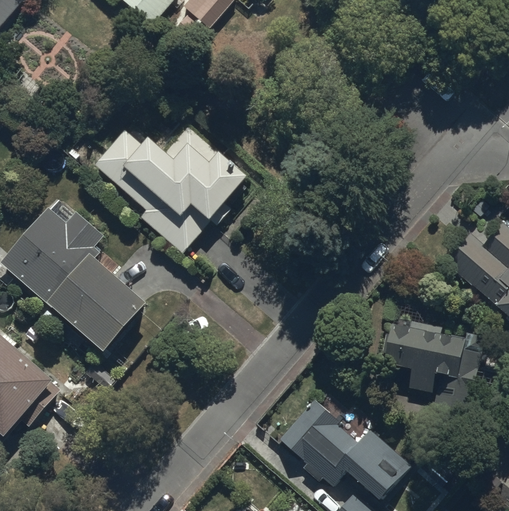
[(0,24),(20,0),(0,0),(0,24)]
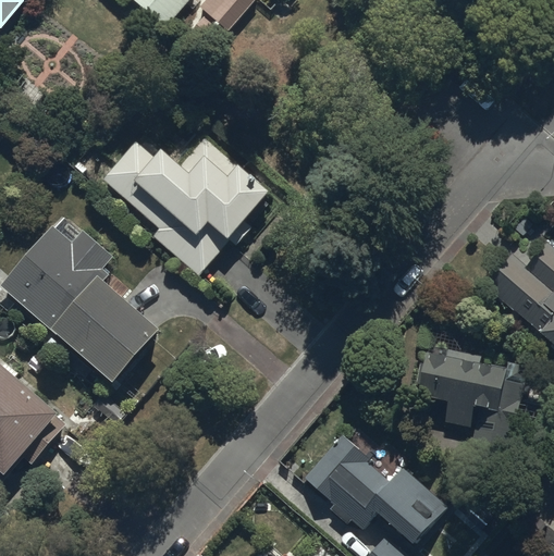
[(133,0),(165,26),(186,0),(133,0)]
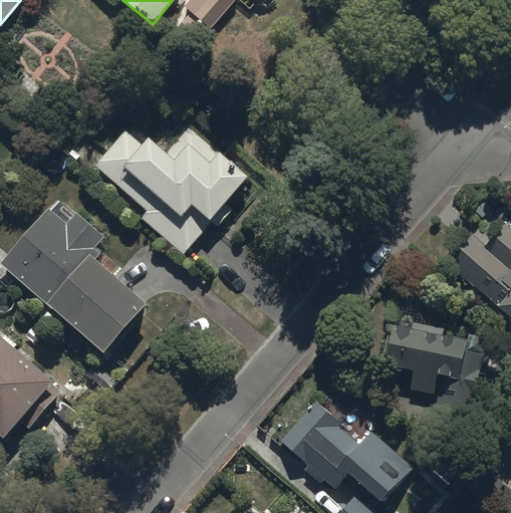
[(209,26),(232,0),(187,0),(184,4),(209,26)]
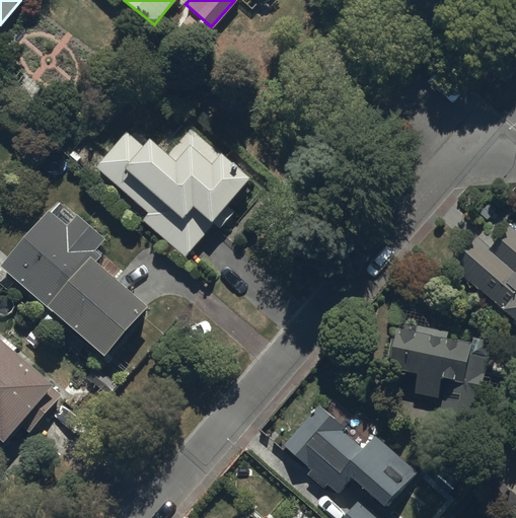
[(125,131),(94,167),(146,211),(140,217),(186,255),(213,223),(219,228),(234,211),(227,205),(249,177),(190,127),(168,152),(151,138),(143,146),(125,131)]
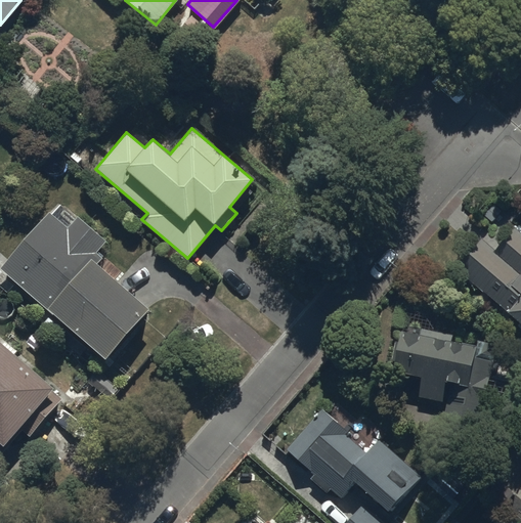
[(45,212),(0,267),(0,269),(107,358),(148,308),(96,264),(101,258),(96,253),(106,241),(77,216),(75,218),(58,205),(50,215),(45,212)]
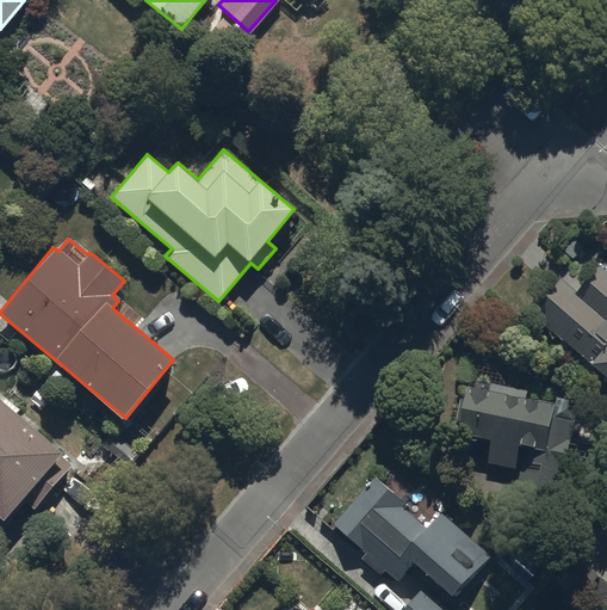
[(559,279),(531,313),(606,379),(606,271),(599,264),(575,293),(559,279)]
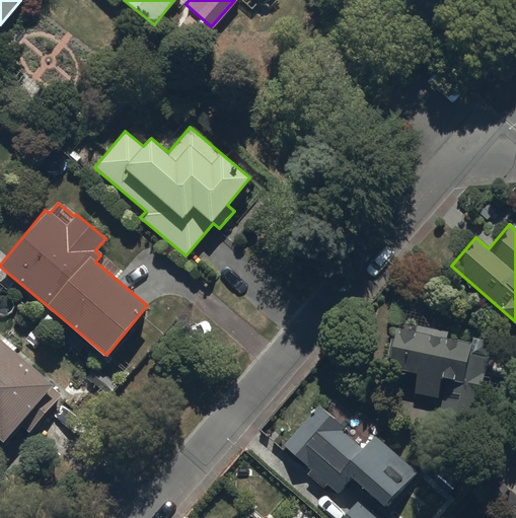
[(418,375),(414,392),(442,398),(436,426),(480,436),(487,404),(478,402),(492,343),(470,339),(469,341),(447,336),(448,331),(417,324),(415,330),(397,327),(394,339),(389,338),(385,356),(391,358),(388,368),(418,375)]
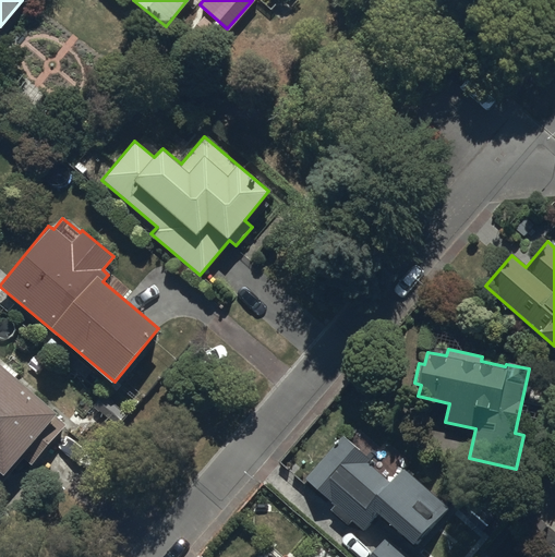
[(60,414),(0,363),(0,483),(25,453),(35,462),(61,432),(52,423),(60,414)]
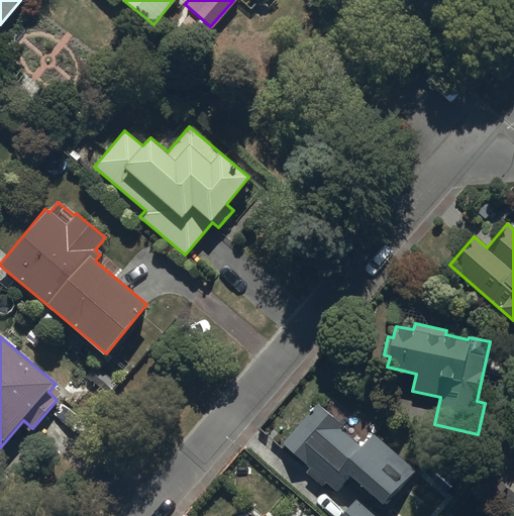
[(337,491),(340,487),(354,500),(340,515),(401,515),(402,515),(387,503),(413,472),(345,415),(339,423),(316,403),(283,443),(302,459),(297,466),(319,484),(322,480),(337,491)]
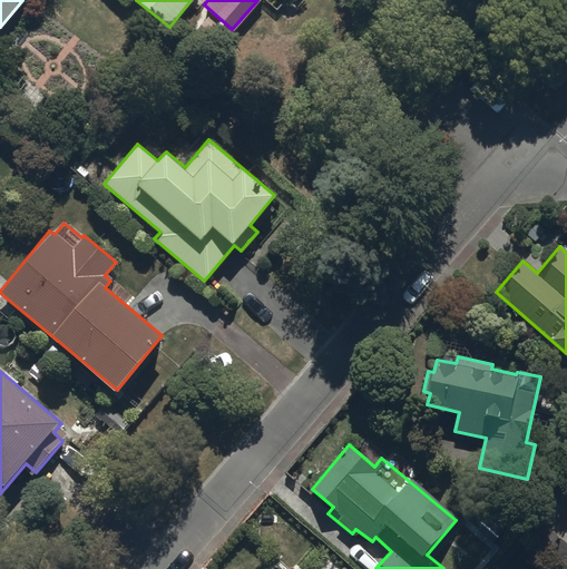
All buildings are outlined.
